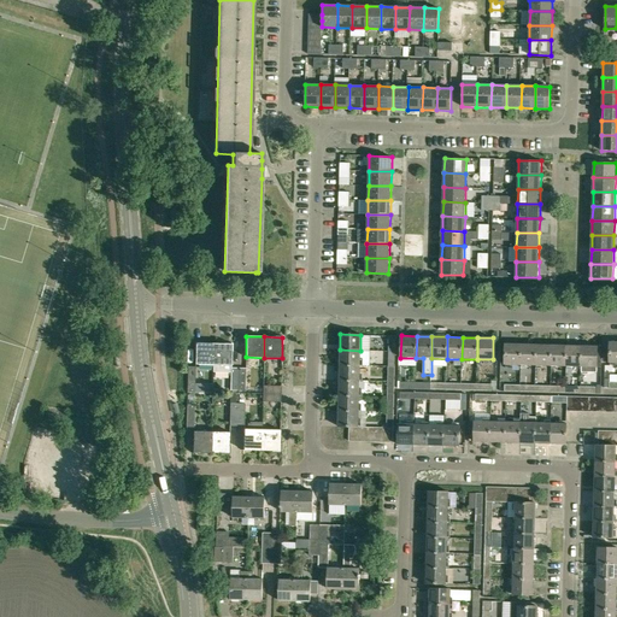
[(195,365),(213,365),(213,344),(195,344),(195,365)]
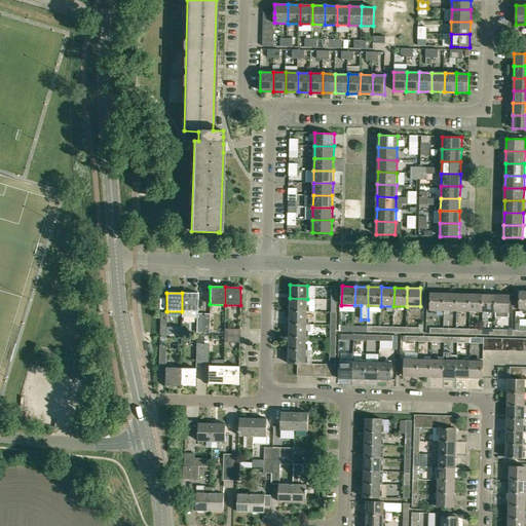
[(197,294),(182,293),(182,311),(196,311),(197,294)]
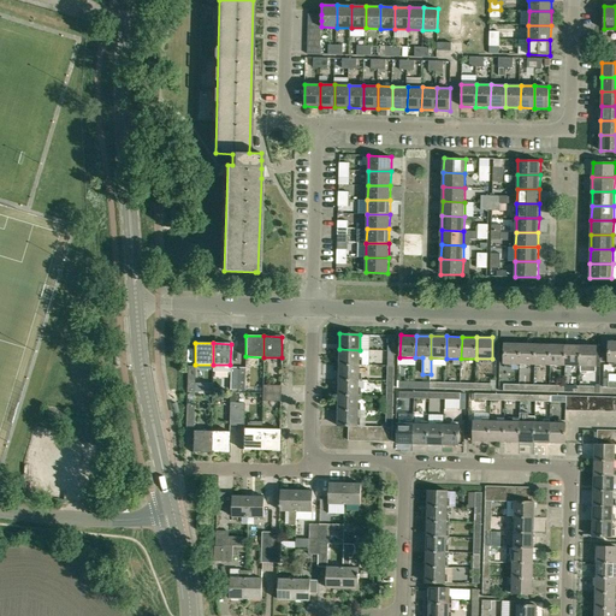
[(504,365),(519,365),(520,344),(504,343),(504,365)]
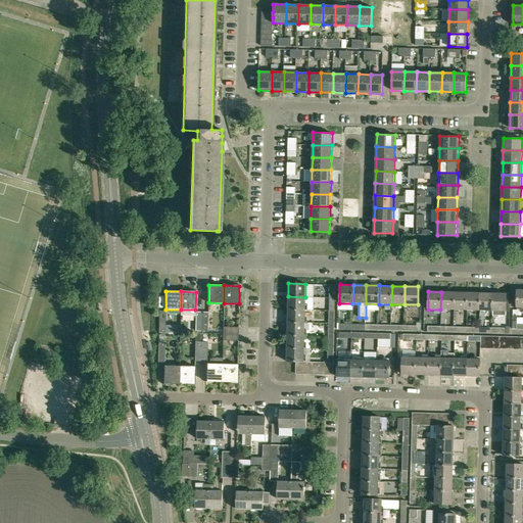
[(440,310),(454,311),(455,292),(441,292),(440,310)]
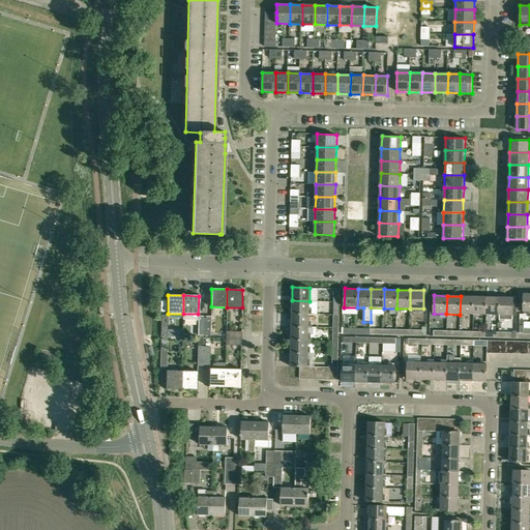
[(473,315),(473,297),(461,296),(460,315),(473,315)]
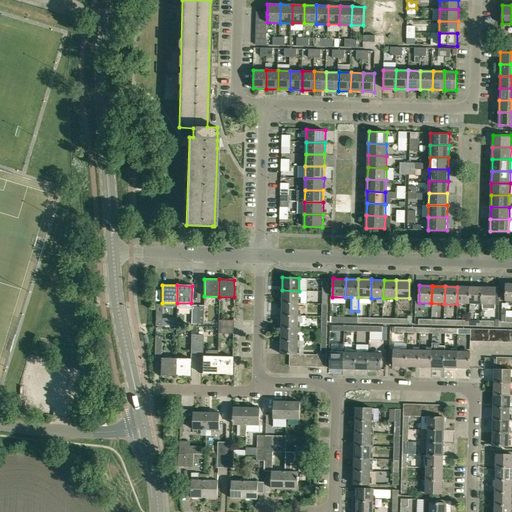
[(457,304),(470,304),(470,287),(457,287),(457,304)]
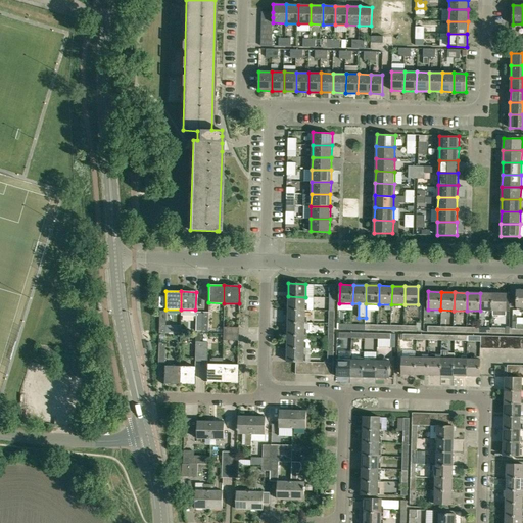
[(480,311),(492,312),(493,293),(480,293),(480,311)]
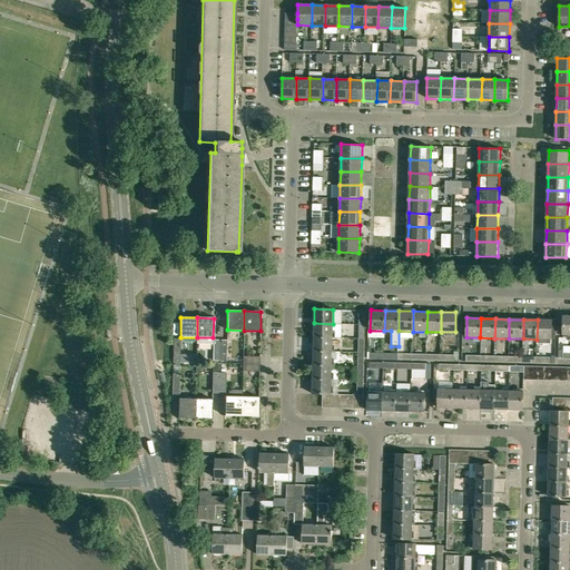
[(551,343),(551,340),(552,321),(538,320),(537,340),(543,340),(543,343),(551,343)]
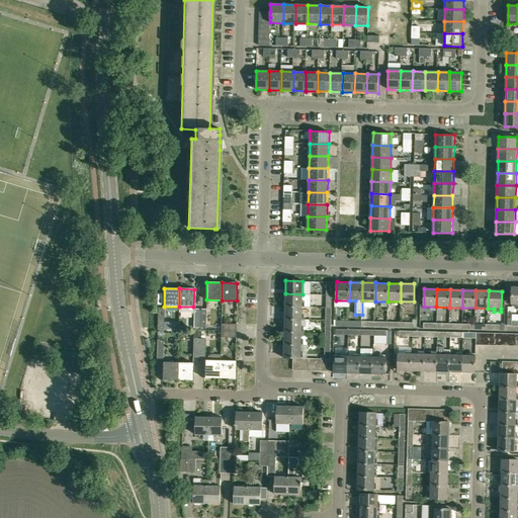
[(285,293),(284,307),(303,307),(303,294),(285,293)]
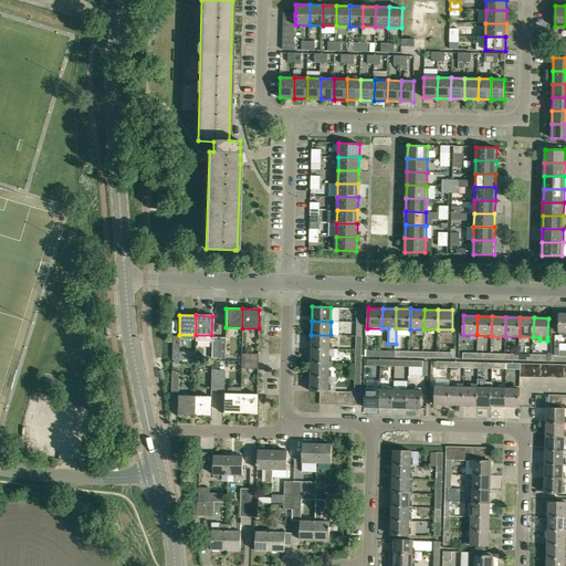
[(311,335),(311,349),(329,349),(331,335),(311,335)]
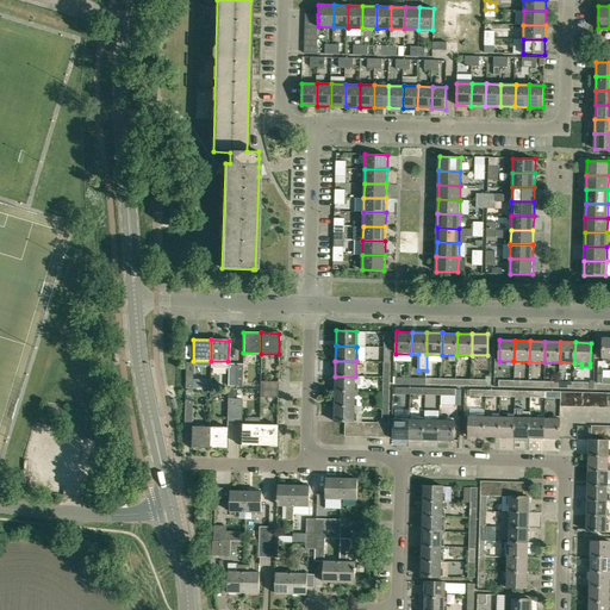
[(335,377),(335,391),(355,392),(355,377),(335,377)]
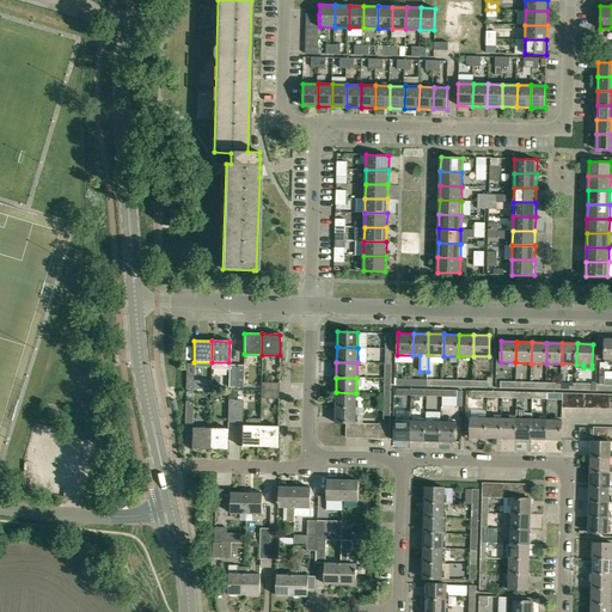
[(336,392),(335,408),(356,408),(356,393),(336,392)]
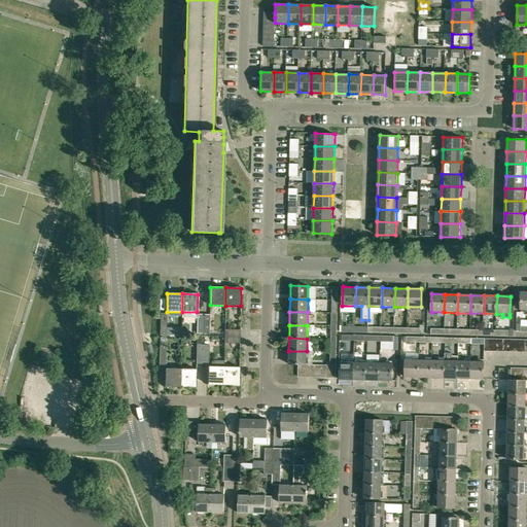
[(288,364),(299,364),(307,364),(307,351),(288,351),(288,364)]
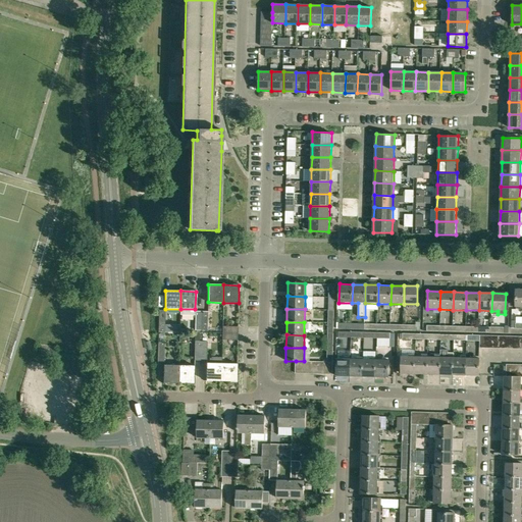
[(448,357),(440,357),(440,375),(453,375),(454,358),(454,353),(448,353),(448,357)]
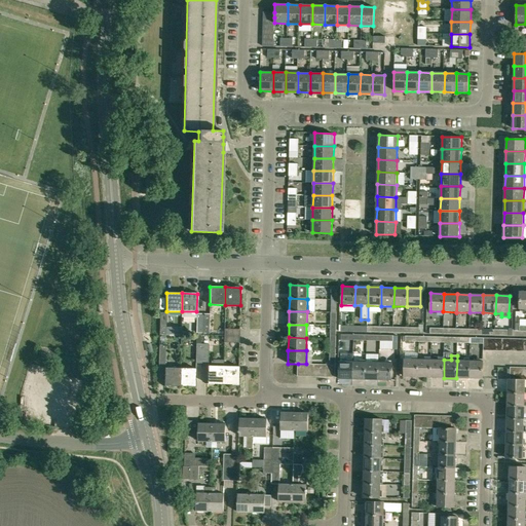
[(213,360),(213,366),(208,366),(208,384),(223,384),(223,366),(223,360),(213,360)]
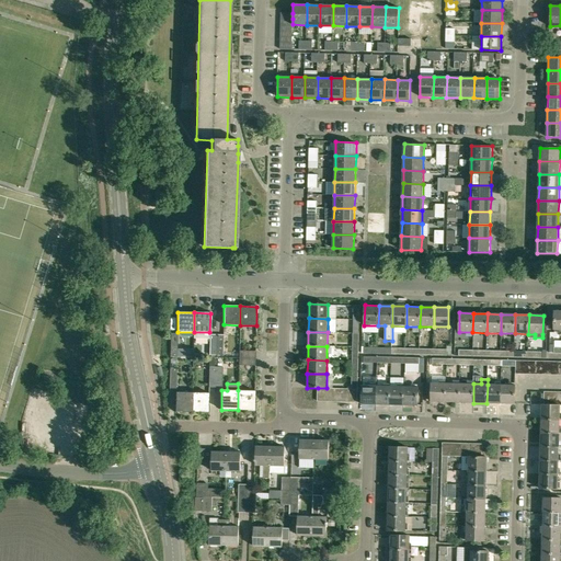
[(432,403),(445,403),(446,384),(432,384),(432,403)]
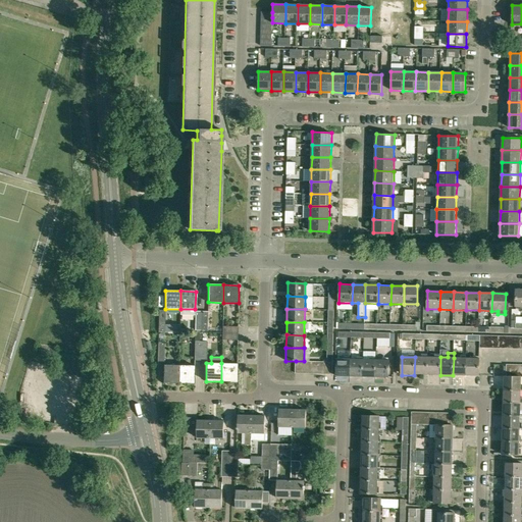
[(427,357),(415,357),(414,375),(427,375),(427,357)]
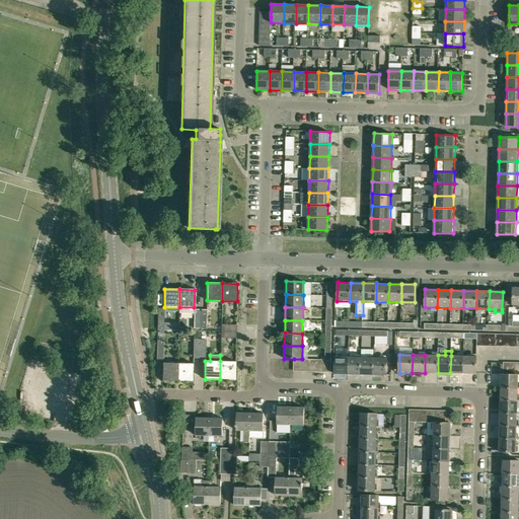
[(425,373),(438,373),(438,355),(425,355),(425,373)]
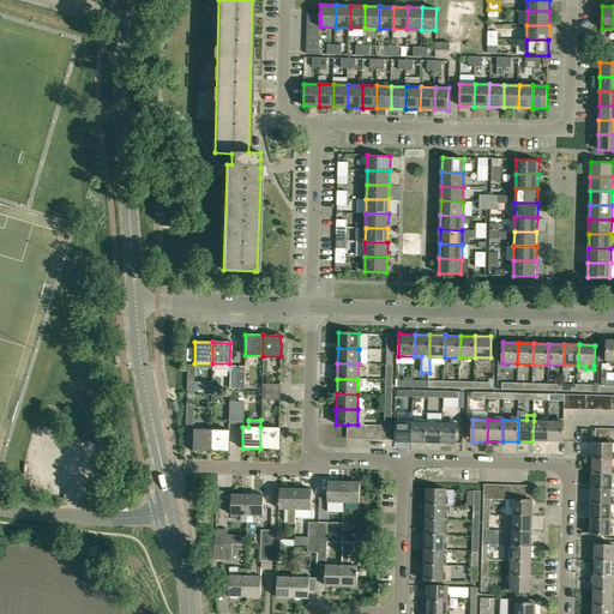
[(396,443),(411,444),(413,422),(397,421),(396,443)]
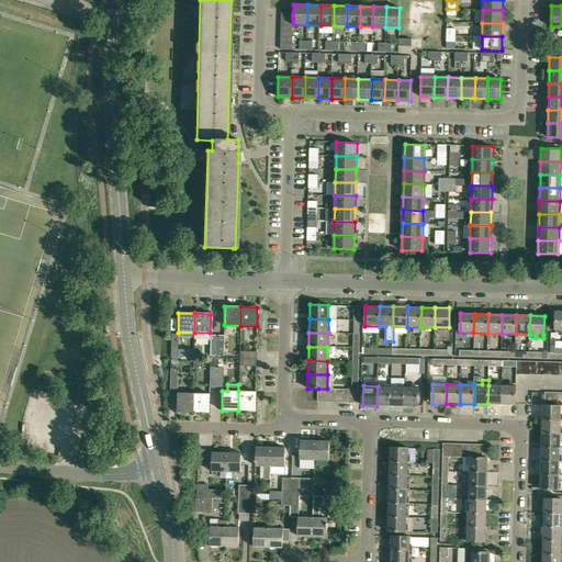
[(487,404),(502,405),(502,385),(489,385),(487,404)]
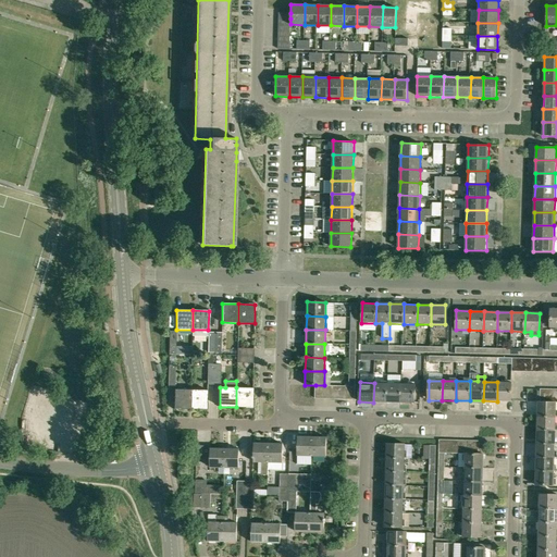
[(511,382),(497,382),(497,401),(511,401),(511,382)]
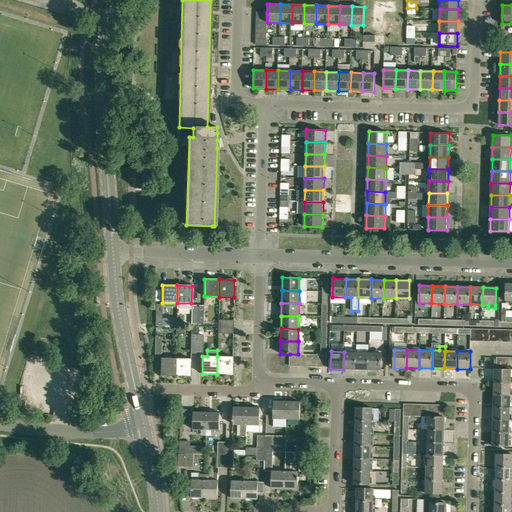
[(344,352),(343,370),(356,370),(356,352),(344,352)]
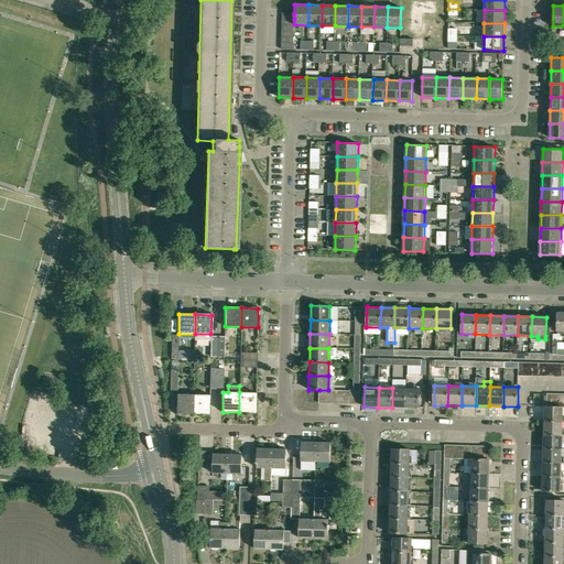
[(392,408),(407,408),(407,388),(392,388),(392,408)]
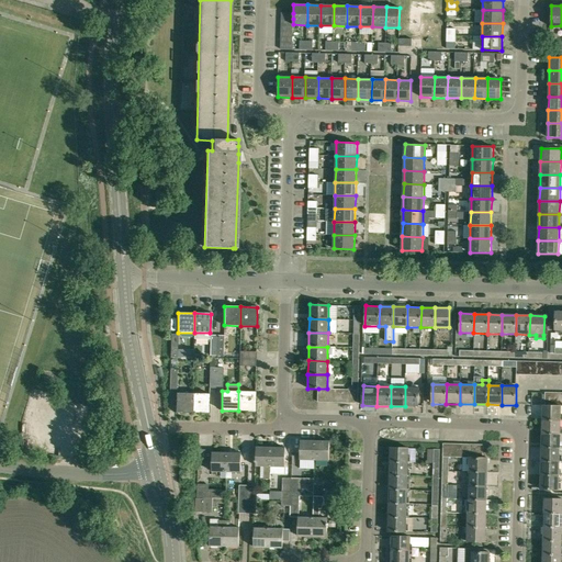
[(419,388),(405,386),(405,406),(419,406),(419,388)]
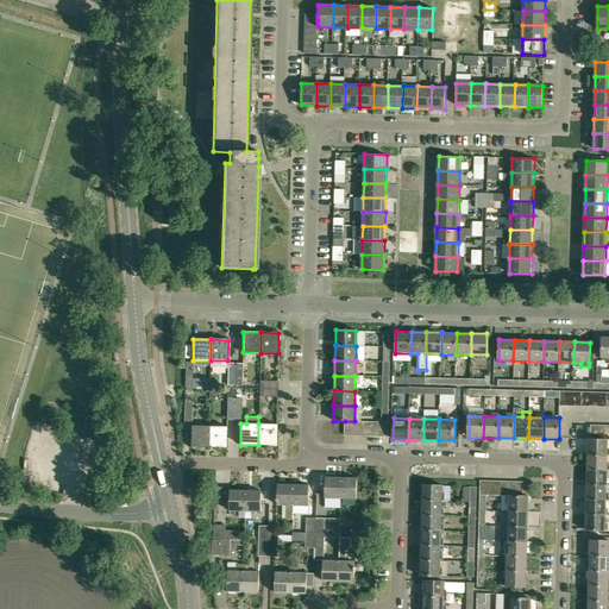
[(344,435),(353,435),(355,421),(345,421),(344,435)]
